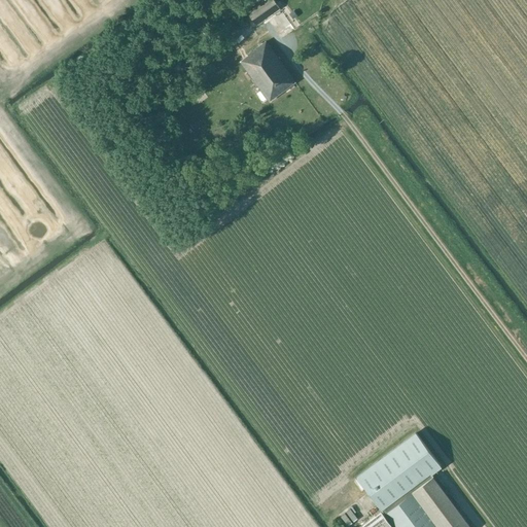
[(266,0),(249,12),(248,13),(256,26),(280,9),(274,0),(266,0)]
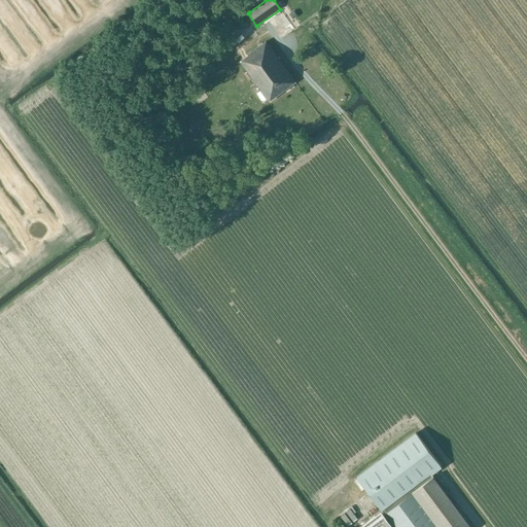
[(269,98),(271,100),(295,81),(266,40),(241,61),(261,91),(256,95),(262,103),(269,98)]
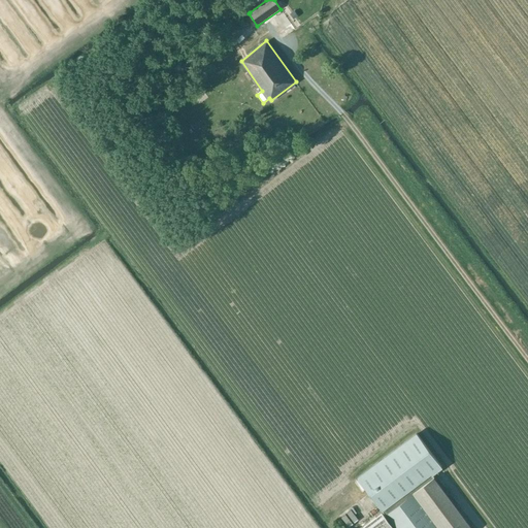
[(248,71),(238,76),(240,80),(251,76),(248,71)]
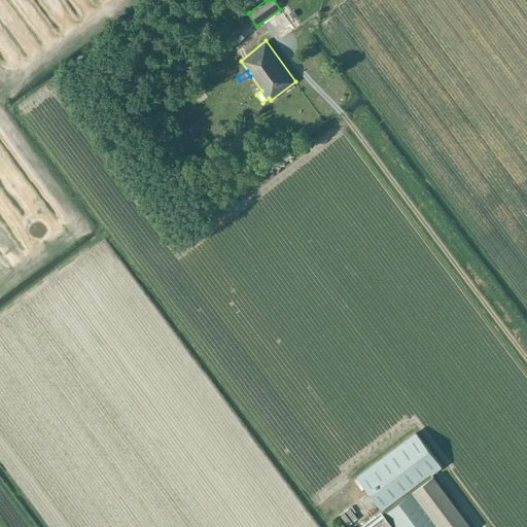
[(417,432),(357,477),(384,514),(433,478),(434,477),(431,473),(442,465),(417,432)]
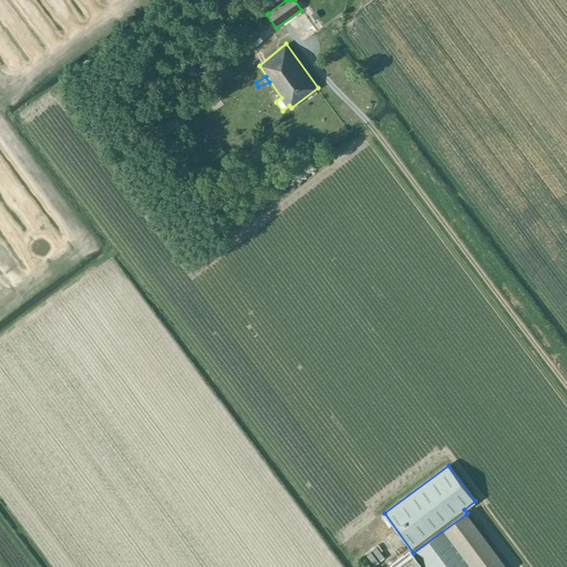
[(504,566),(466,514),(413,553),(423,566),(504,566)]
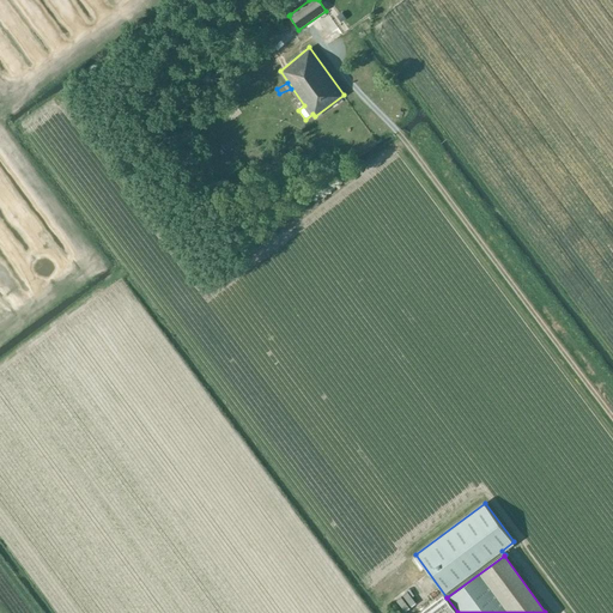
[(443,595),(417,612),(457,612),(447,598),(445,599),(443,595)]
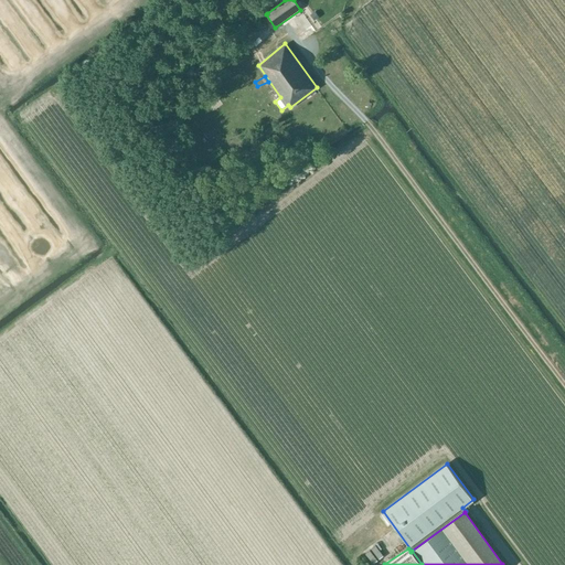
All buildings are outlined.
